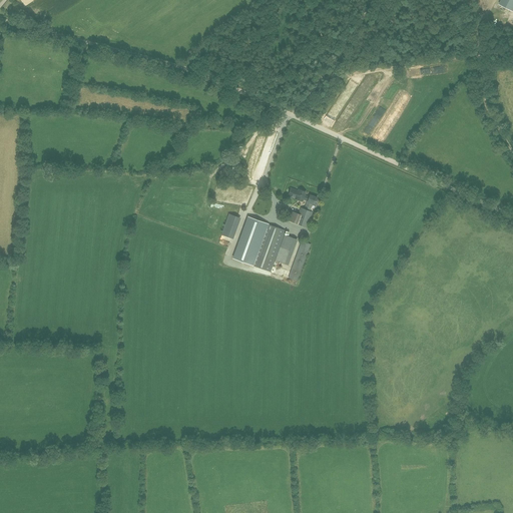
[(512,0),(501,0),(499,5),(512,11),(512,9),(512,0)]
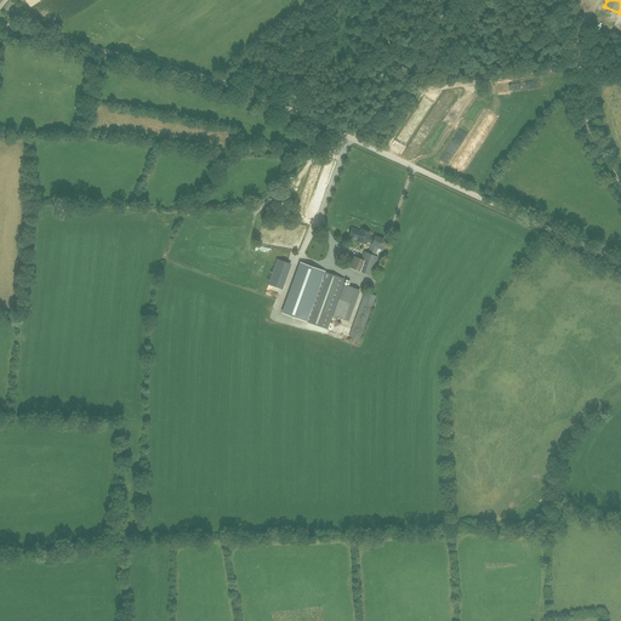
[(417,137),(421,141),(428,132),(425,130),(417,137)]
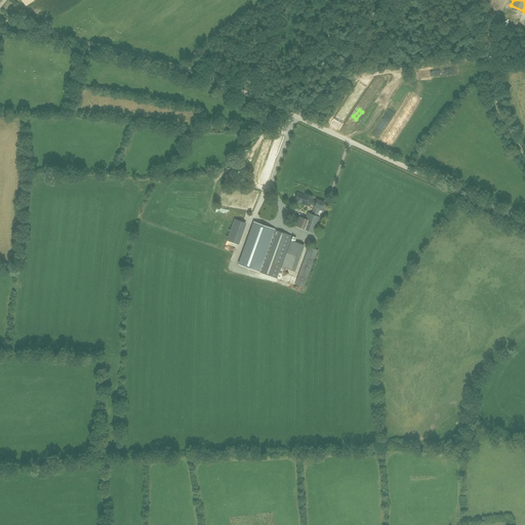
[(303,204),(310,206),(310,204),(313,205),(315,201),(312,200),(313,197),(306,194),(306,196),(297,193),(295,200),(303,203),(303,204)]
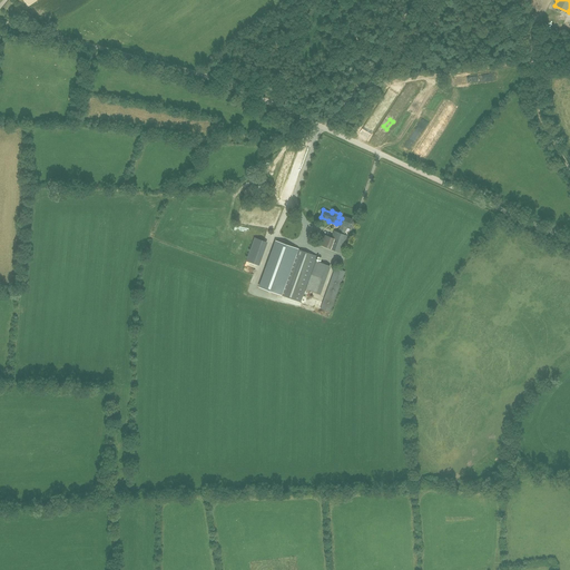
[(344,217),(343,219),(342,218),(340,223),(342,223),(338,233),(334,232),(332,238),(323,234),(318,245),(341,253),(347,236),(344,235),(347,226),(350,227),(353,220),(344,217)]
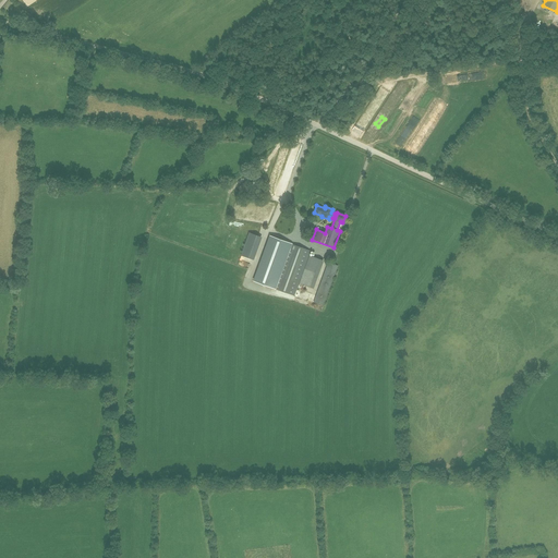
[(250,232),(242,256),(255,261),(263,237),(250,232)]
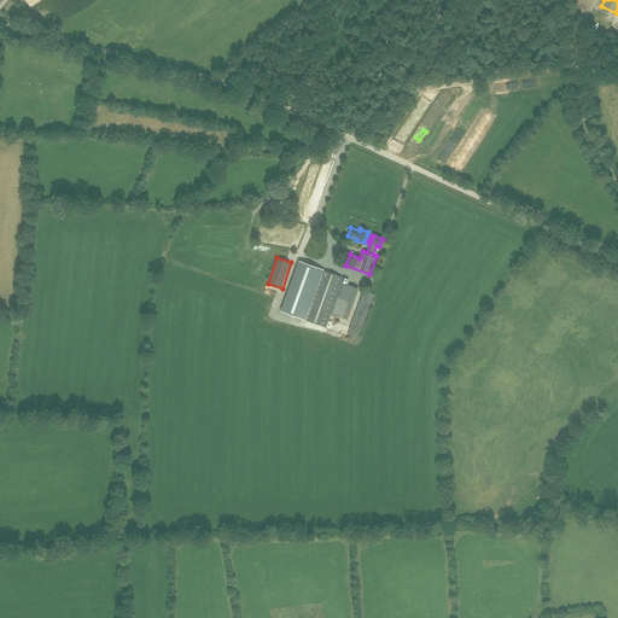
[(281,310),(303,319),(326,327),(331,314),(344,279),(320,270),(320,269),(304,264),(303,268),(297,267),(281,310)]
